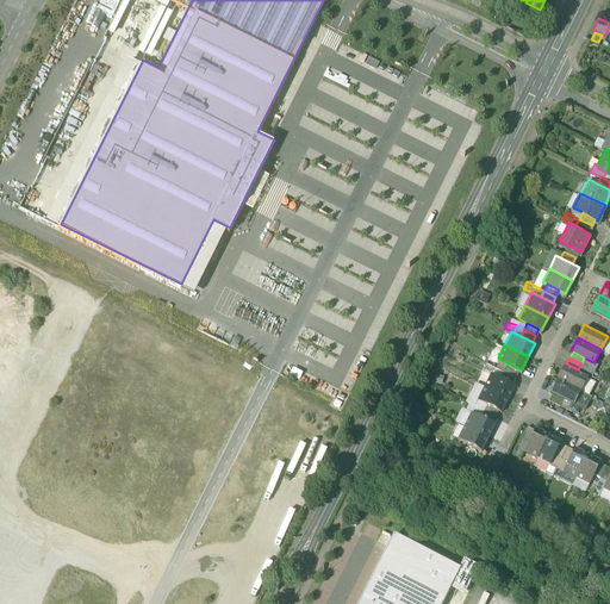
[(593,362),(584,357),(582,363),(590,368),(593,369),(597,363),(595,361),(593,362)]
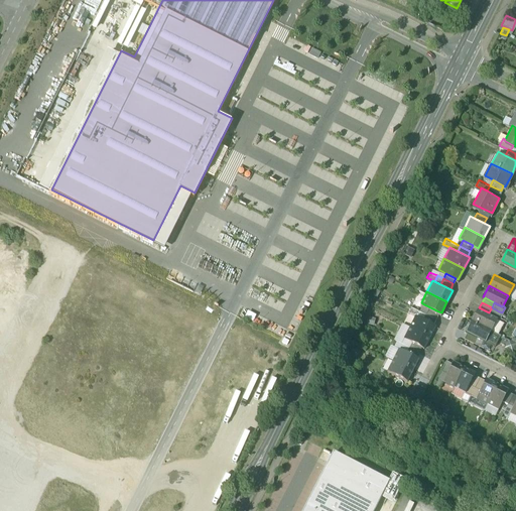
[(428,306),(422,303),(420,308),(426,311),(428,306)]
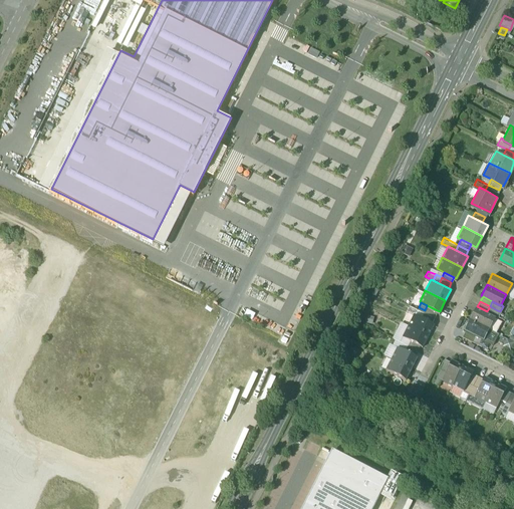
[(437,310),(427,305),(425,310),(435,315),(437,310)]
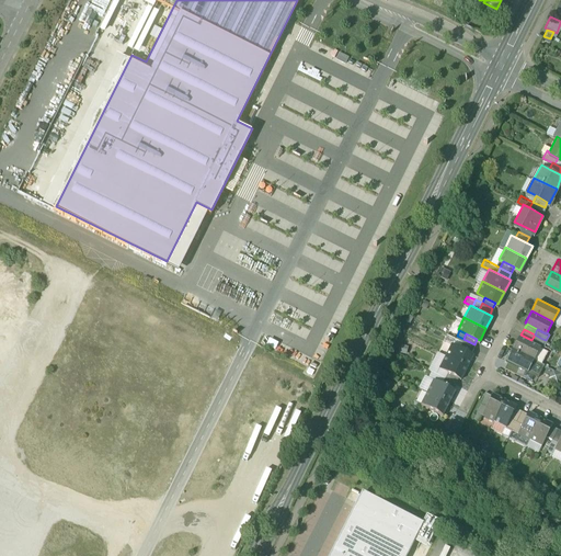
[(521,335),(518,333),(513,345),(534,356),(540,344),(539,344),(531,340),(521,335)]
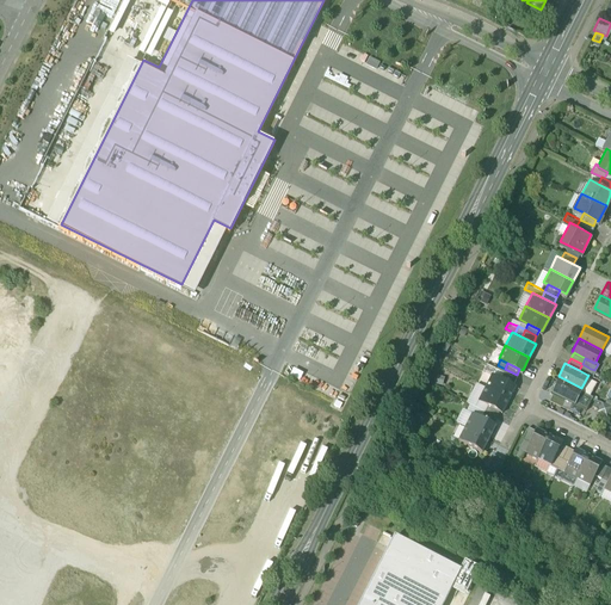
[(591,369),(582,364),(579,370),(587,375),(591,369)]
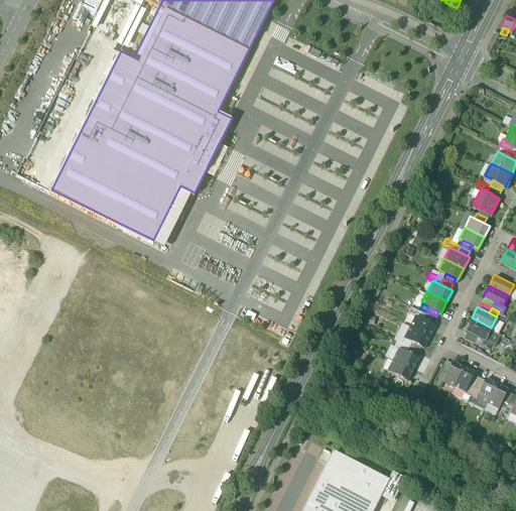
[(436,316),(426,311),(423,317),(433,323),(436,316)]
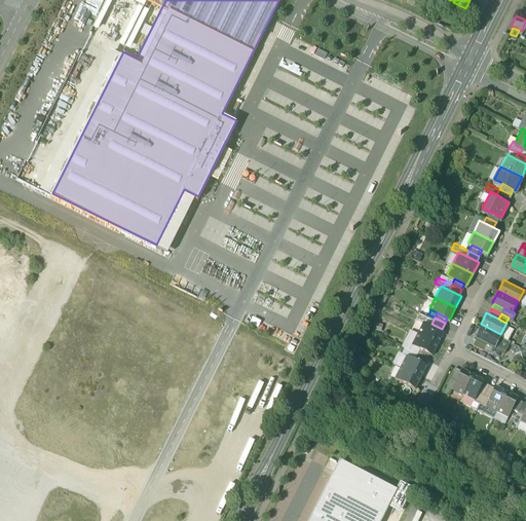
[(431,324),(423,320),(418,330),(438,341),(444,330),(431,324)]
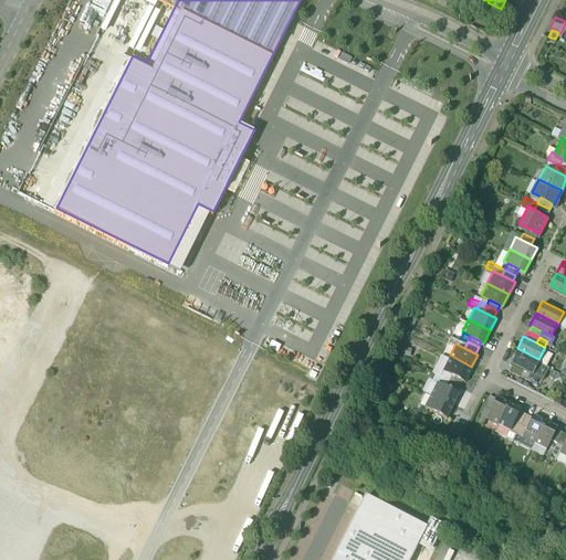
[(547,349),(545,347),(538,359),(545,362),(552,350),(547,349)]
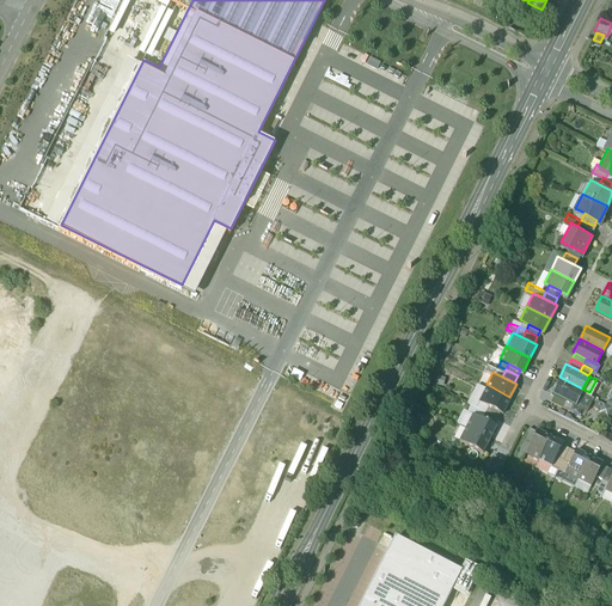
[(582,389),(560,377),(552,390),(555,391),(567,397),(576,402),(582,389)]
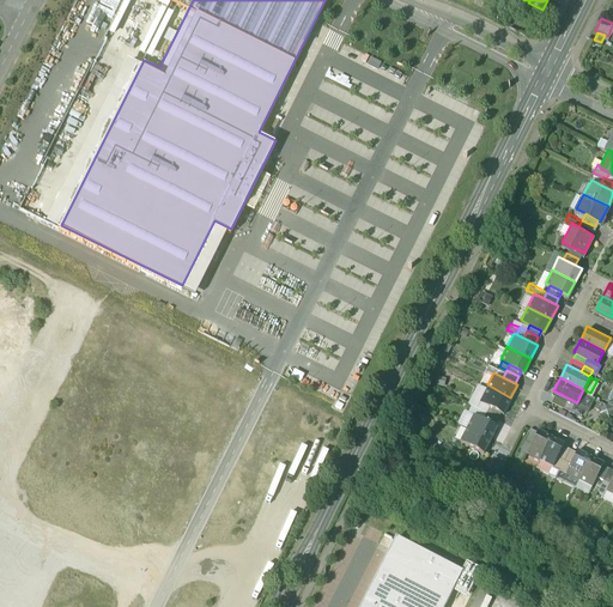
[(510,398),(487,384),(480,399),(490,404),(502,410),(504,411),(510,398)]
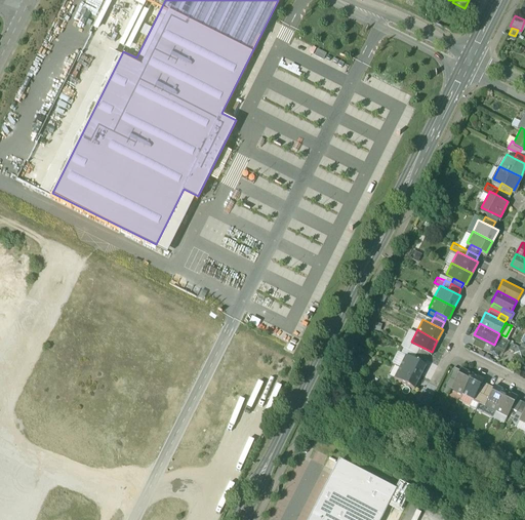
[(506,336),(499,333),(494,345),(503,350),(509,338),(506,336)]
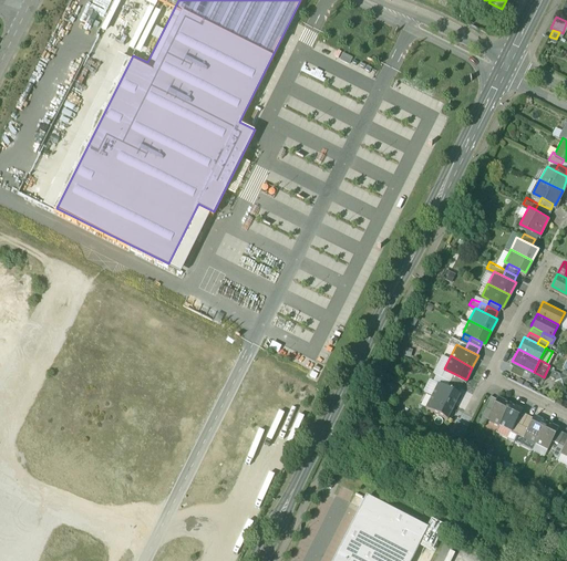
[(525,367),(514,362),(511,369),(522,374),(525,367)]
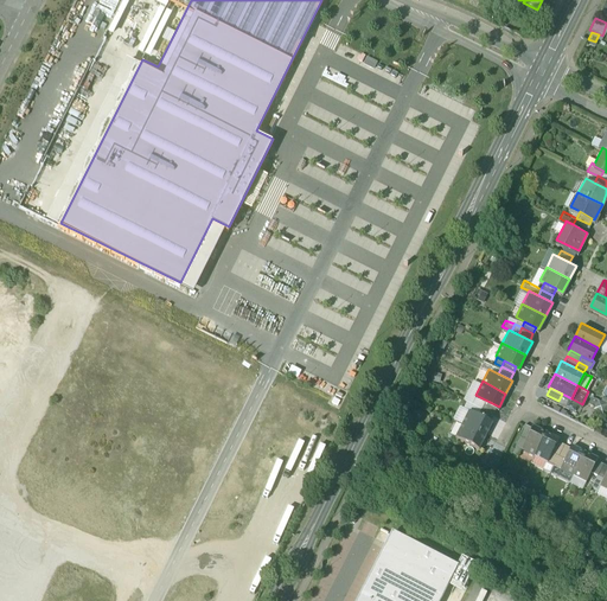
[(485,400),(475,395),(473,401),(481,406),(485,400)]
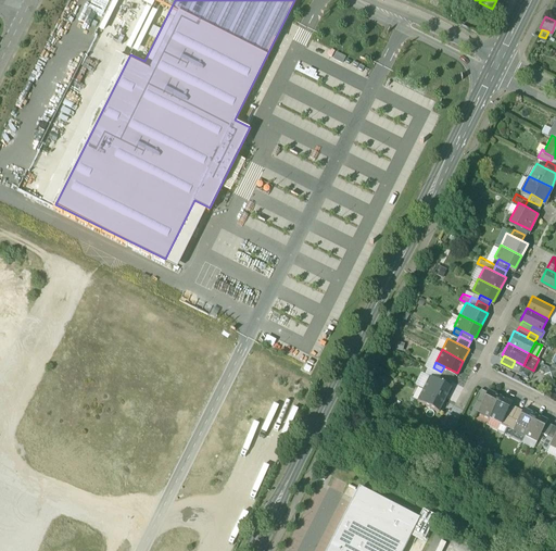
[(455,372),(444,366),(441,372),(452,377),(455,372)]
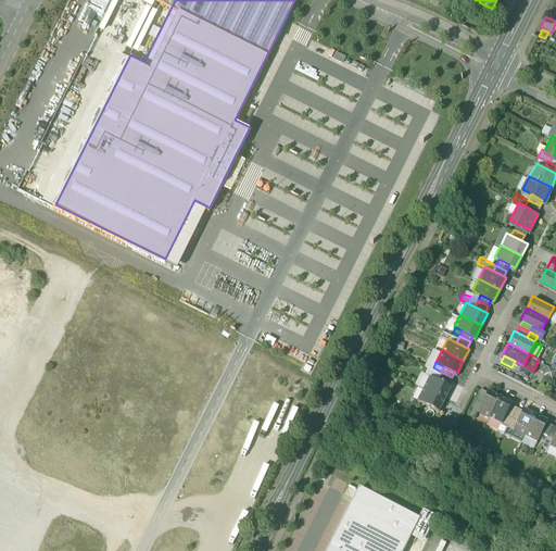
[(452,377),(441,372),(438,377),(449,383),(452,377)]
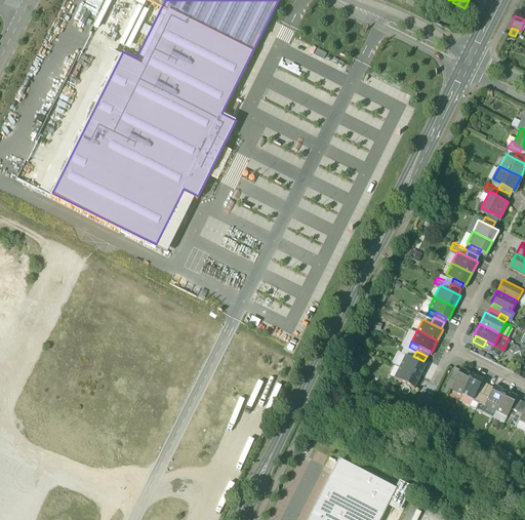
[(413,356),(406,353),(400,363),(420,373),(426,362),(413,356)]
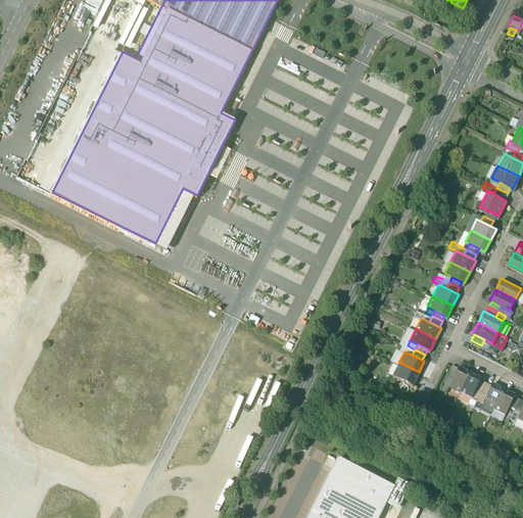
[(419,372),(398,362),(393,374),(413,384),(419,372)]
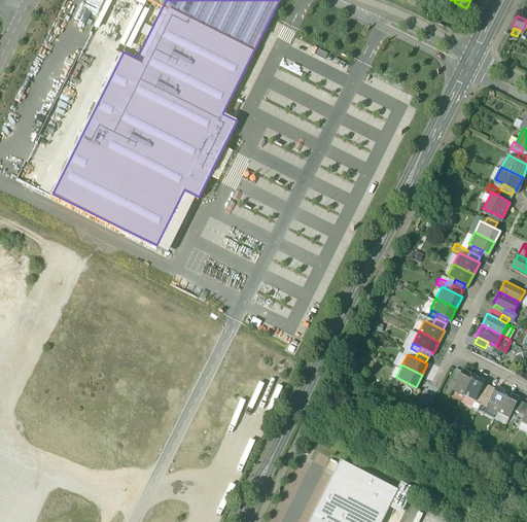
[(461,369),(456,366),(451,376),(456,379),(461,369)]
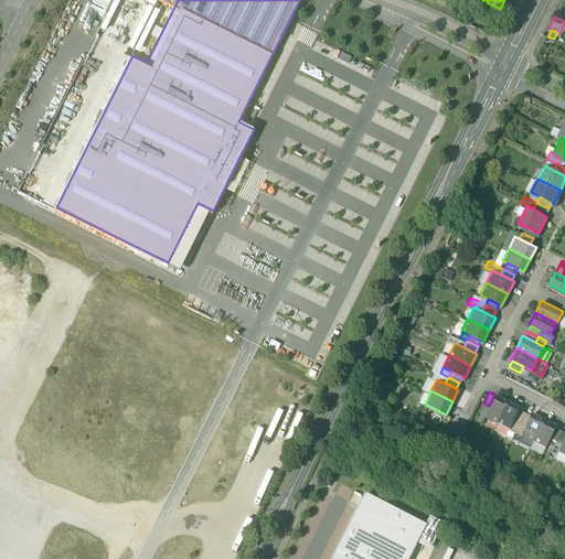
[(489,406),(484,415),(497,421),(508,399),(496,393),(494,395),(489,406)]
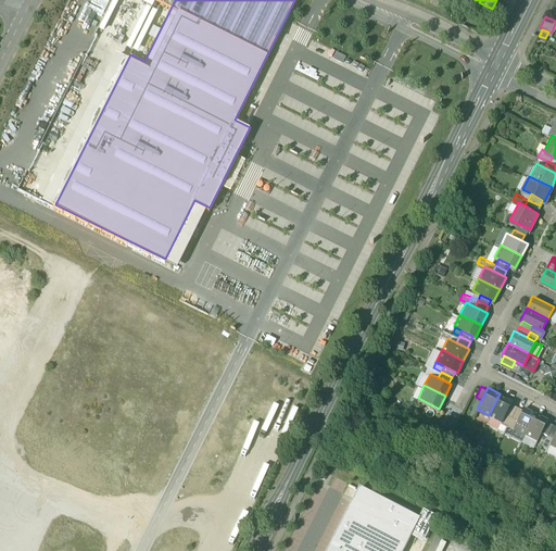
[(512,399),(500,393),(489,415),(501,421),(510,401),(512,399)]
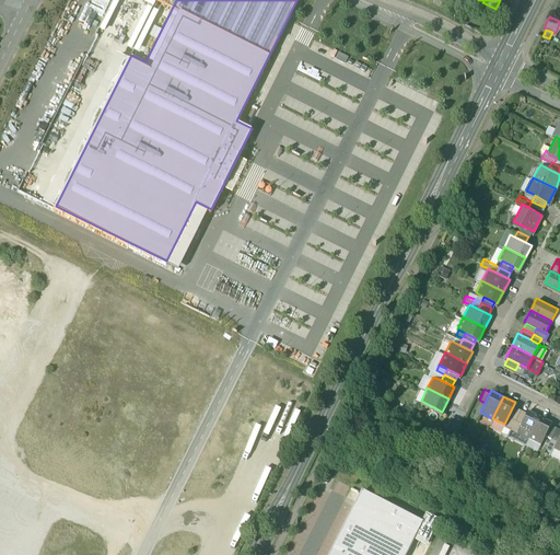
[(485,403),(479,400),(475,408),(480,412),(485,403)]
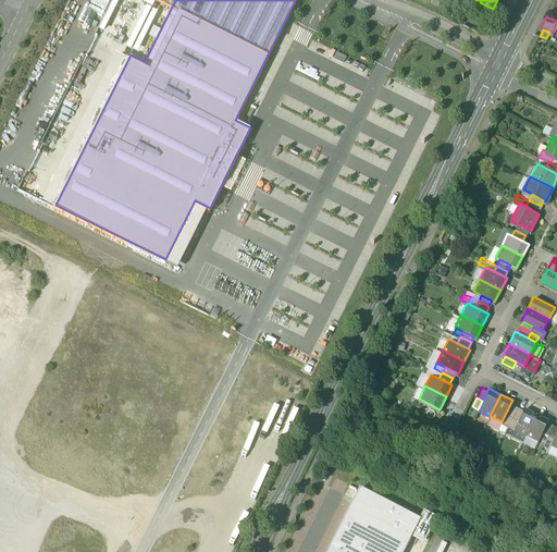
[(511,402),(502,421),(508,424),(518,405),(511,402)]
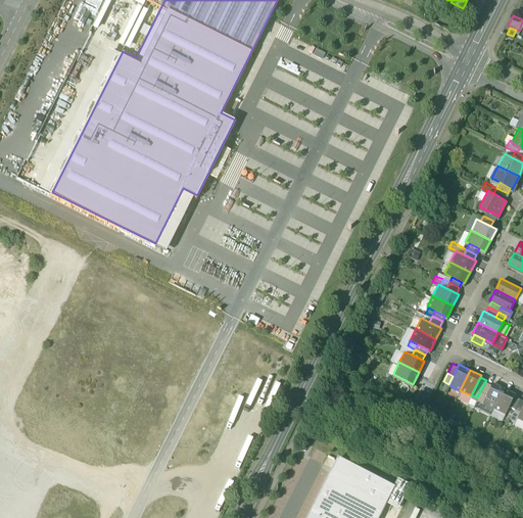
[(486,380),(477,397),(482,401),(491,383),(486,380)]
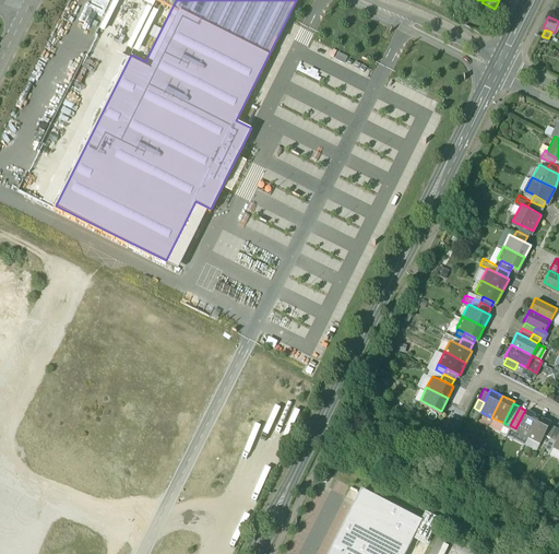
[(479,411),(474,408),(471,414),(477,417),(479,411)]
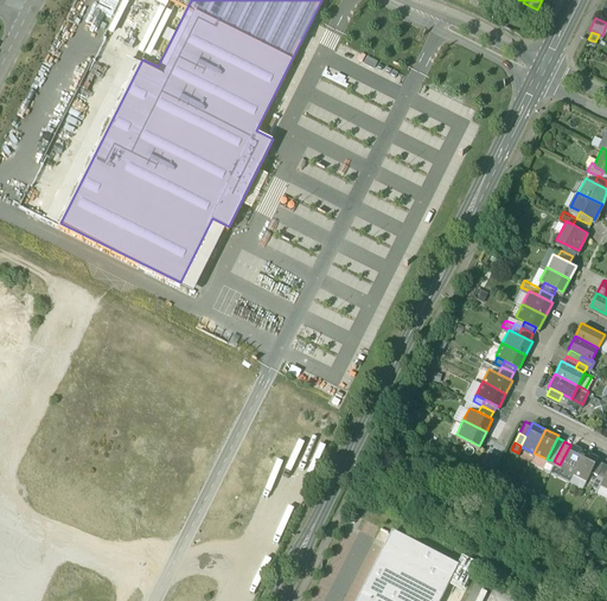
[(560,465),(560,466),(573,472),(585,449),(572,442),(560,465)]
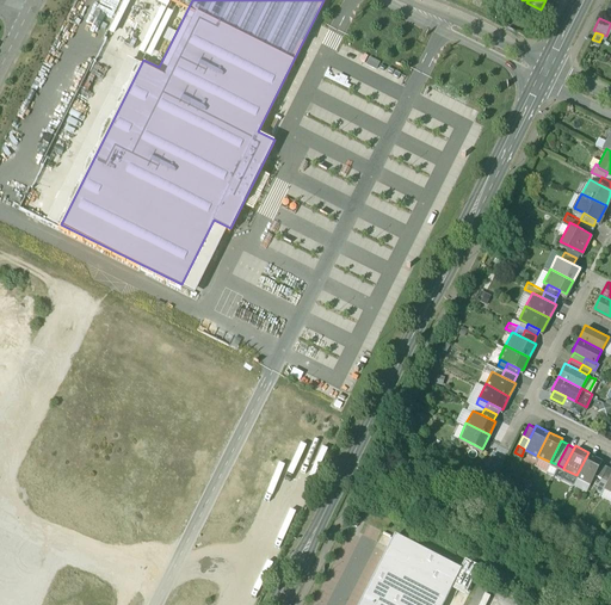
[(492,451),(482,470),(494,476),(504,457),(492,451)]
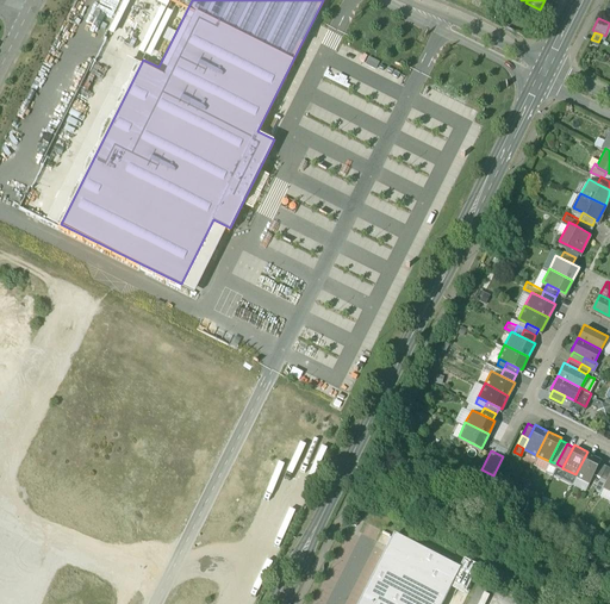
[(587,452),(576,474),(589,481),(593,471),(599,460),(601,458),(587,452)]
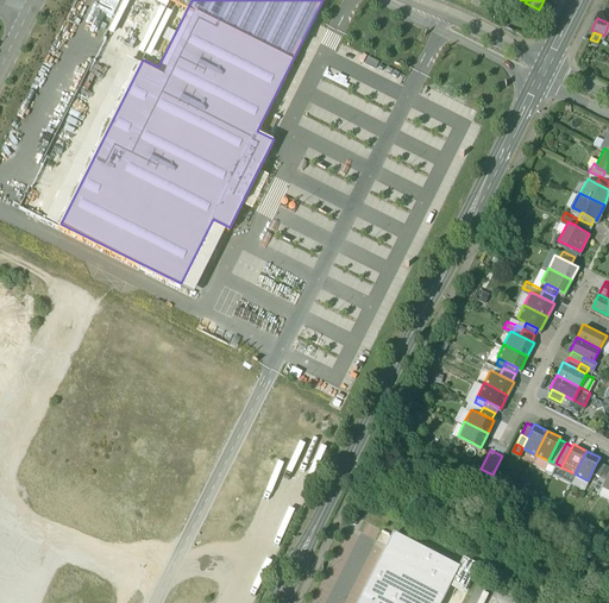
[(606,463),(598,459),(592,470),(600,473),(606,463)]
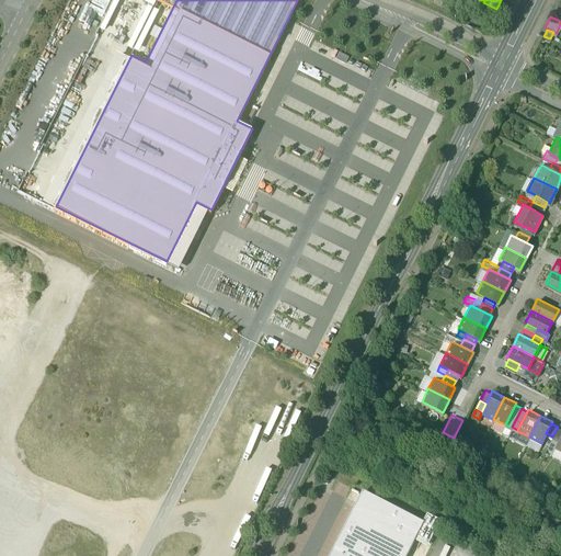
[(552,437),(547,447),(552,451),(554,446),(558,440),(552,437)]
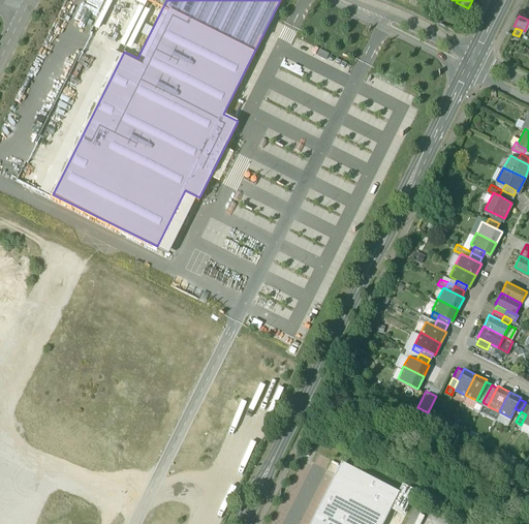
[(335,467),(338,461),(332,457),(328,463),(335,467)]
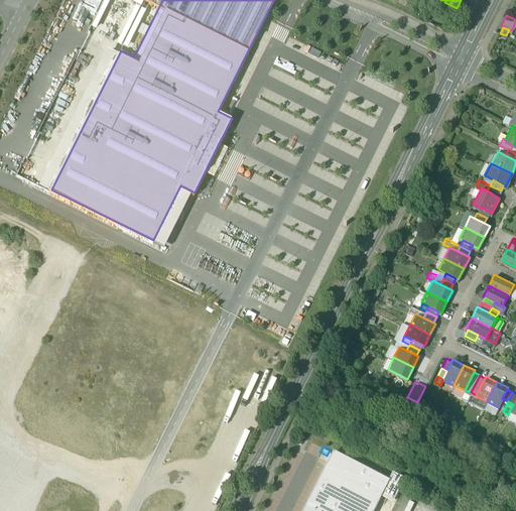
[(334,450),(301,510),(371,510),(381,492),(393,498),(404,476),(393,470),(389,478),(334,450)]
